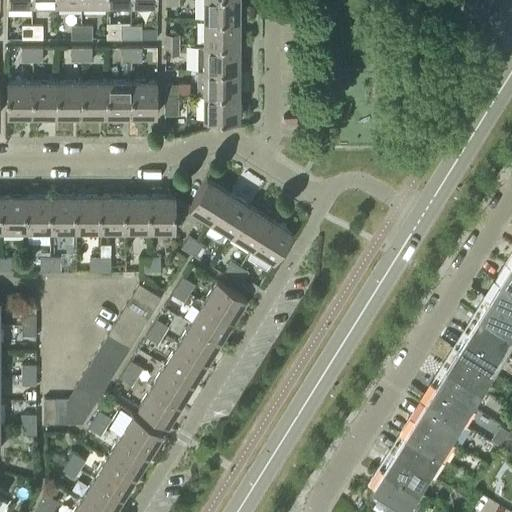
[(204,0),(204,19),(239,19),(238,0),(204,0)]
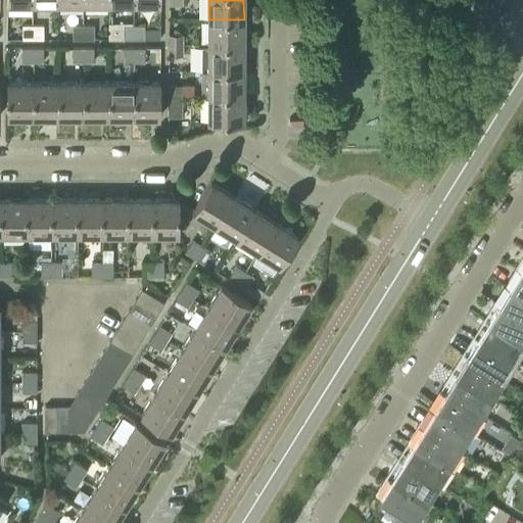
[(208,19),(208,44),(243,44),(244,19),(208,19)]
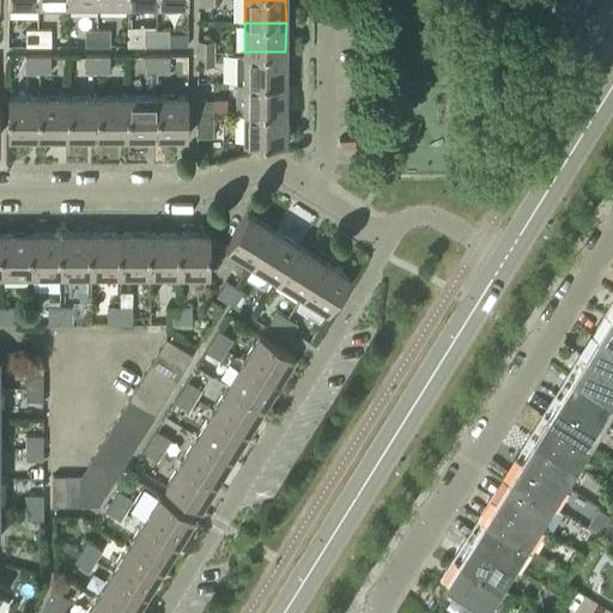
[(38,47),(38,29),(24,29),(24,47),(38,47)]
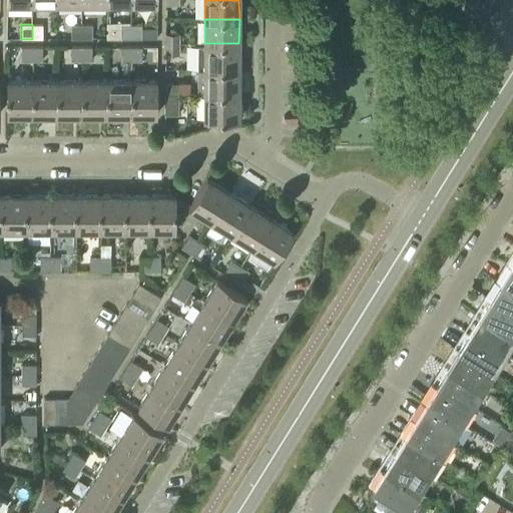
[(32,24),(32,39),(41,39),(41,24),(32,24)]
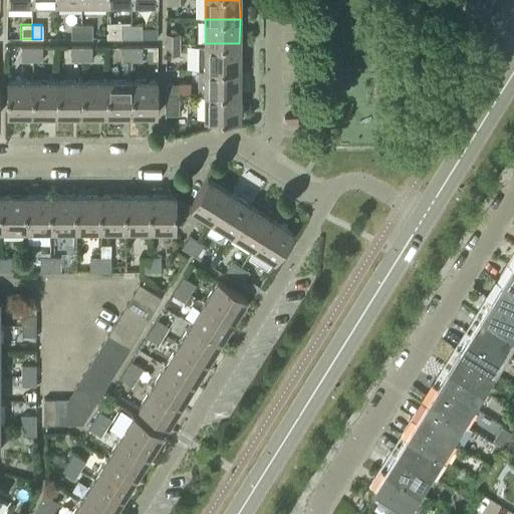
[(131,39),(131,24),(119,24),(119,39),(131,39)]
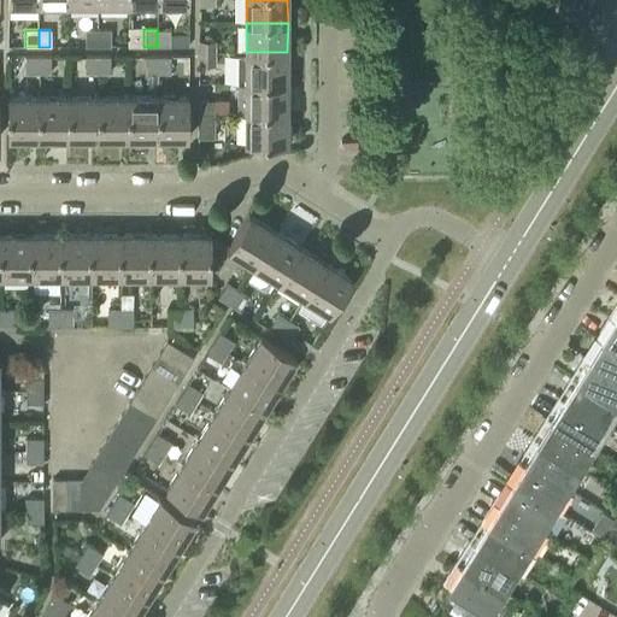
[(157,29),(157,47),(169,47),(169,29),(157,29)]
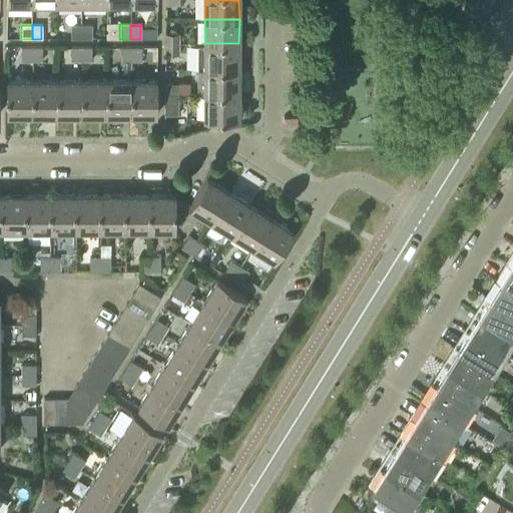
[(82,39),(82,25),(70,25),(70,39),(82,39)]
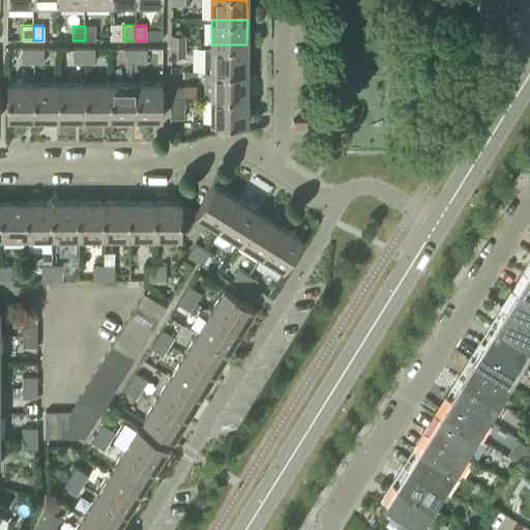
[(85,26),(85,40),(94,40),(94,26),(85,26)]
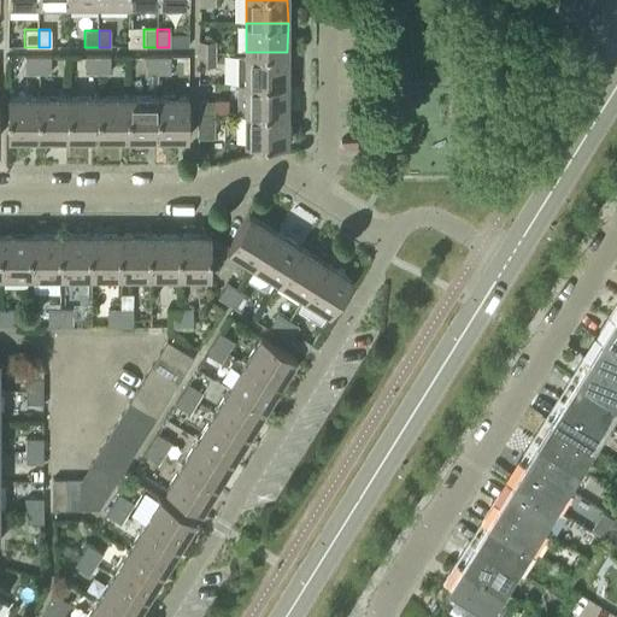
[(198,52),(216,52),(216,40),(198,40),(198,52)]
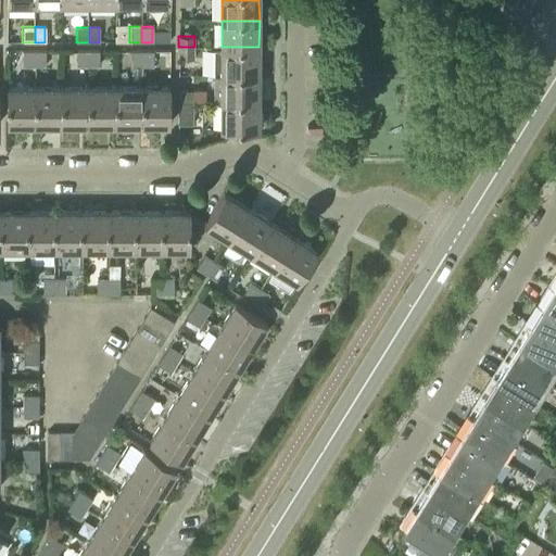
[(194,47),(178,47),(178,59),(194,59),(194,47)]
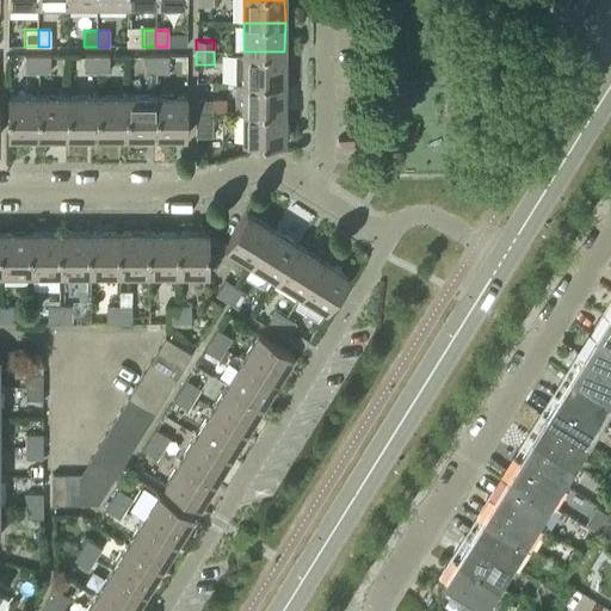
[(244,54),(235,54),(235,76),(244,76),(244,81),(284,81),(284,51),(244,51),(244,54)]
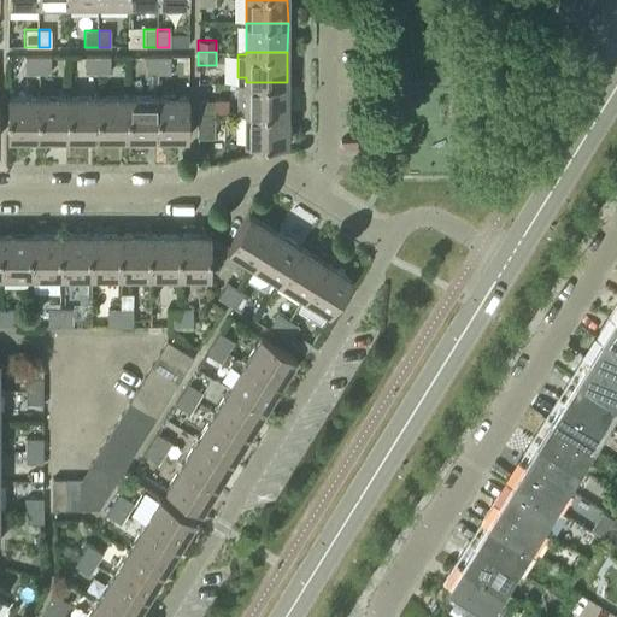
[(39,74),(40,57),(9,57),(9,69),(25,69),(25,74),(39,74)]
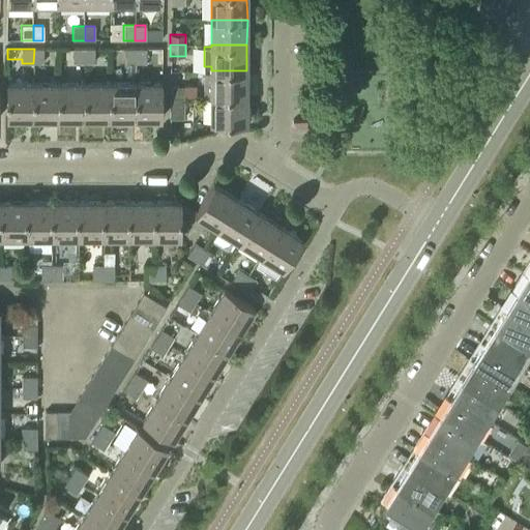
[(34,49),(33,63),(42,63),(42,49),(34,49)]
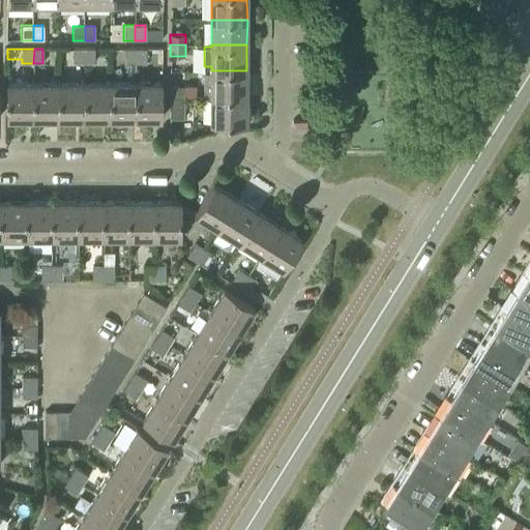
[(83,63),(83,49),(72,49),(72,63),(83,63)]
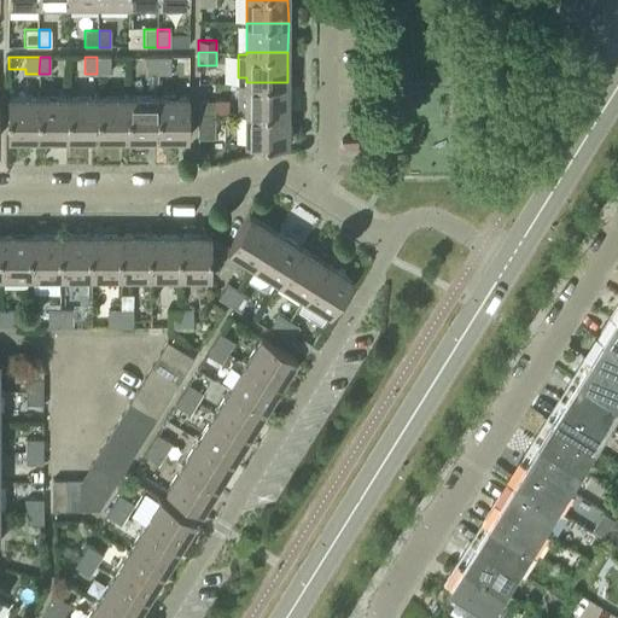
[(97,57),(97,74),(110,74),(110,57),(97,57)]
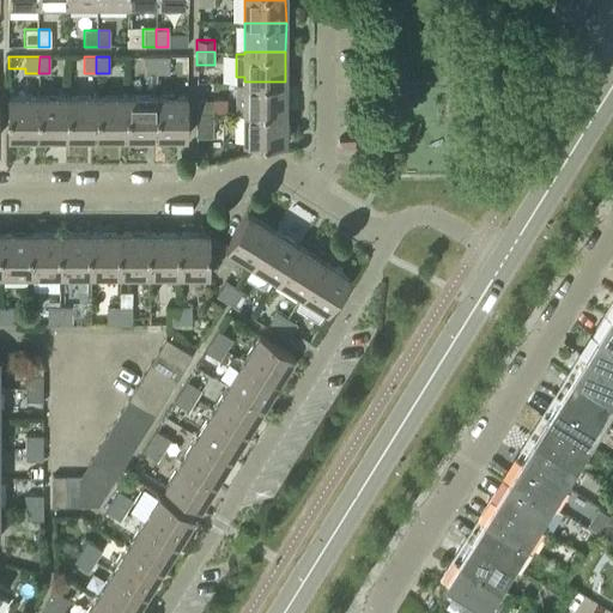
[(157,74),(157,56),(143,56),(141,74),(145,74),(145,87),(155,87),(155,74),(157,74)]
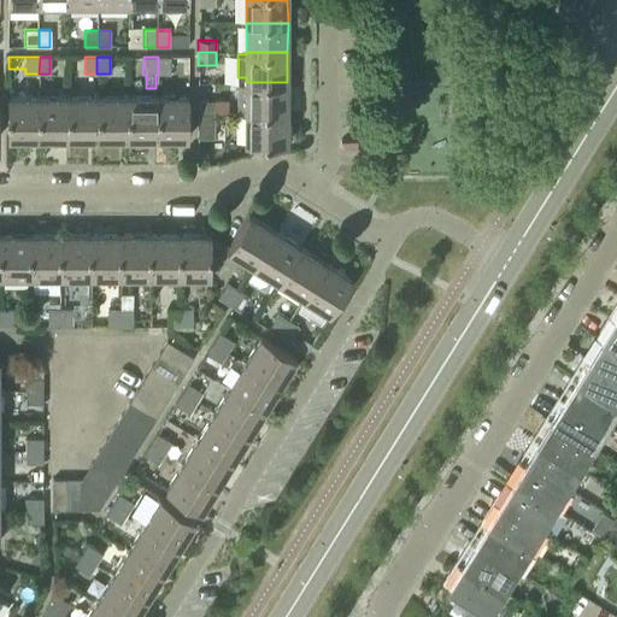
[(158,57),(158,75),(170,74),(170,66),(189,66),(189,57),(158,57)]
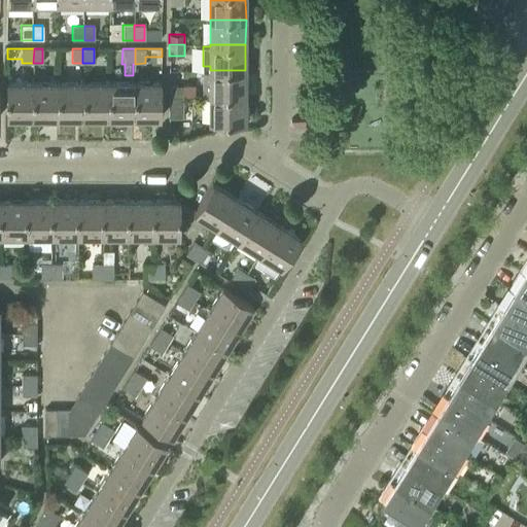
[(210,70),(209,96),(245,97),(245,70),(210,70)]
